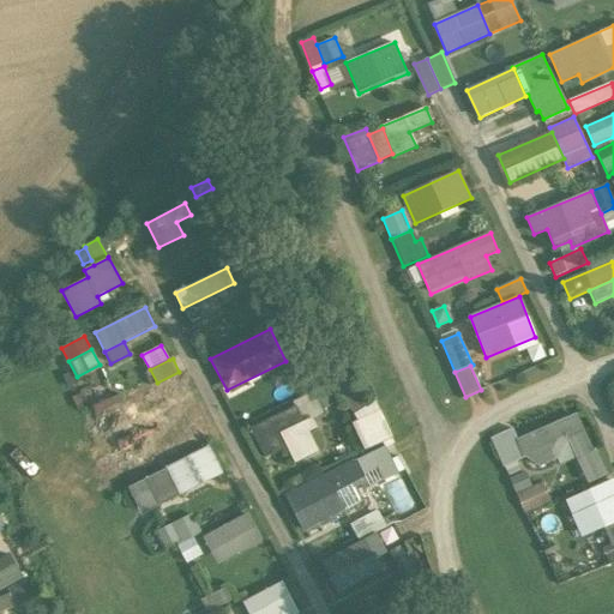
[(350,372),(335,381),(354,413),(369,404),(350,372)]
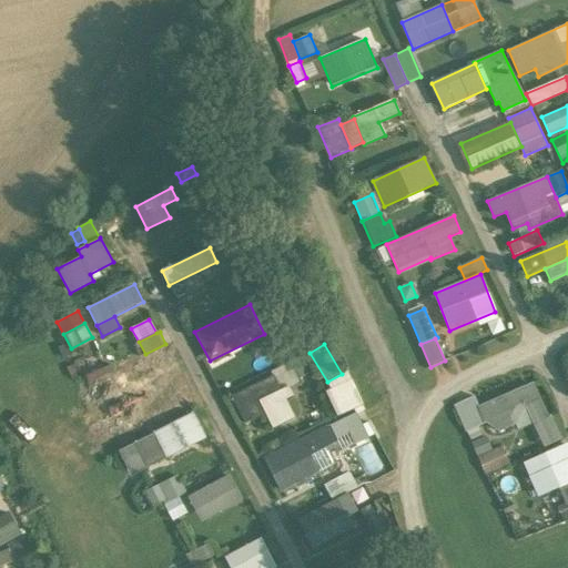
[(171,375),(159,352),(105,378),(117,402),(171,375)]
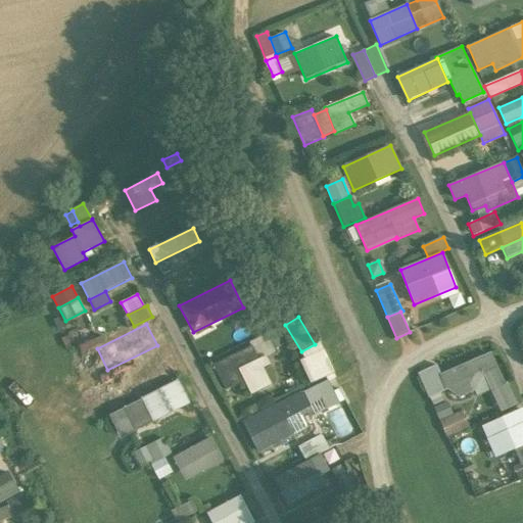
[(258,359),(251,346),(214,365),(226,389),(245,380),(251,393),(272,384),(264,368),(271,365),(266,355),(258,359)]
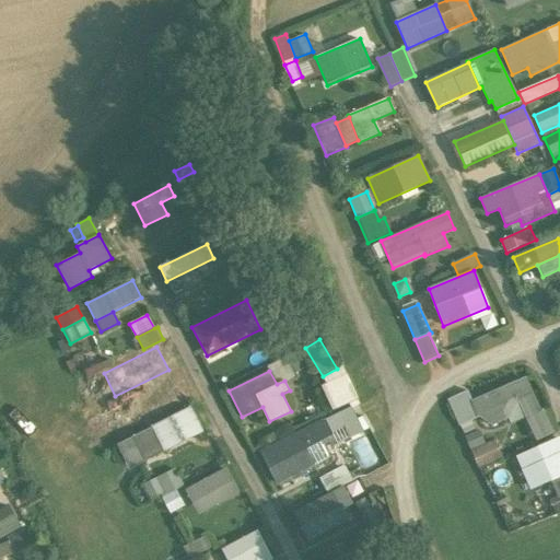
[(358,399),(347,374),(322,386),(333,410),(358,399)]
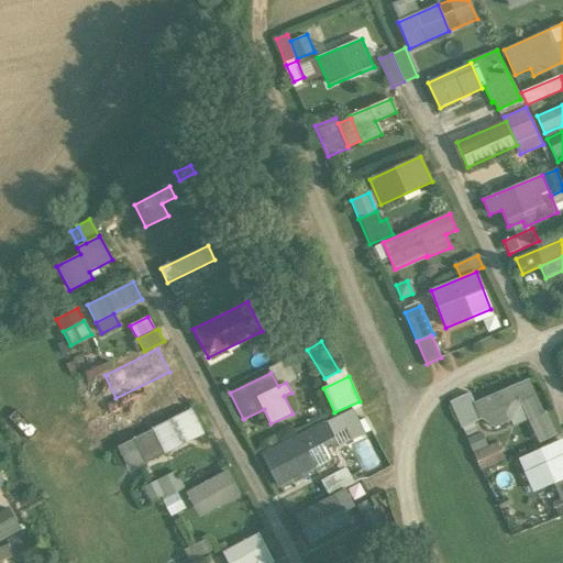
[(544,412),(529,379),(473,404),(479,418),(495,428),(510,421),(520,403),(539,443),(558,435),(545,411),(544,412)]
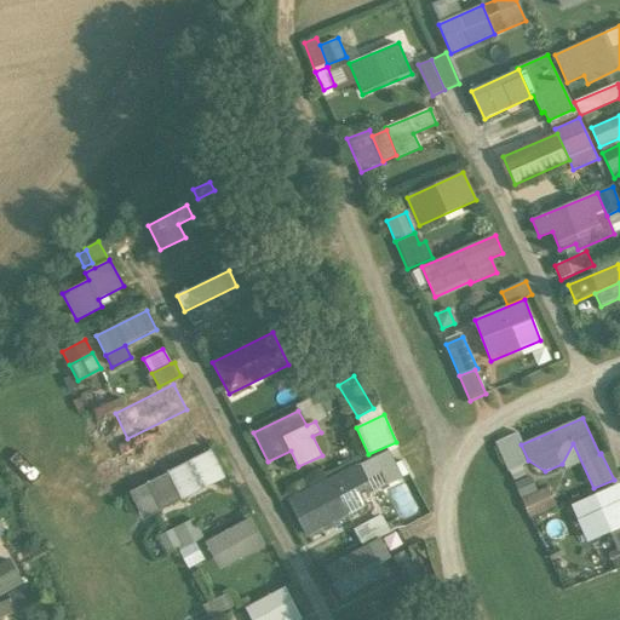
[(225,477),(211,451),(167,474),(131,493),(144,520),(225,477)]
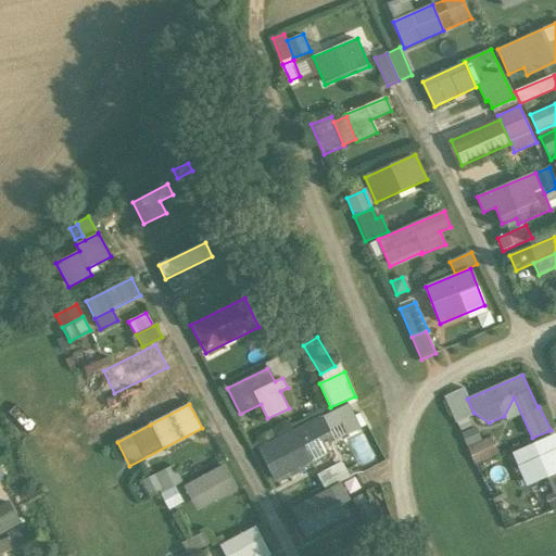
[(349,404),(321,417),(328,430),(342,424),(348,434),(362,428),(349,404)]
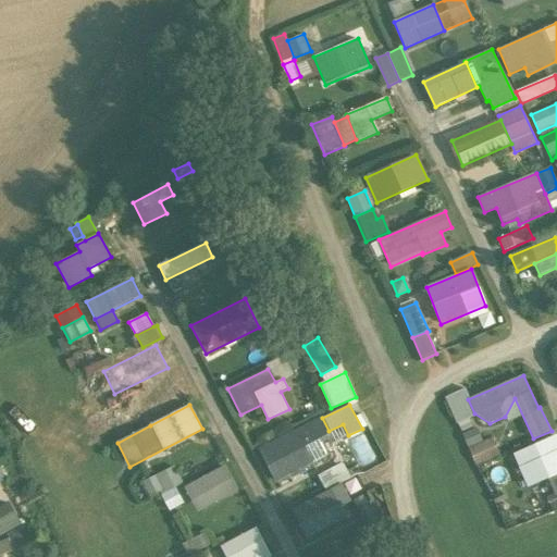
[(118,443),(150,425),(140,408),(124,417),(120,409),(104,418),(118,443)]
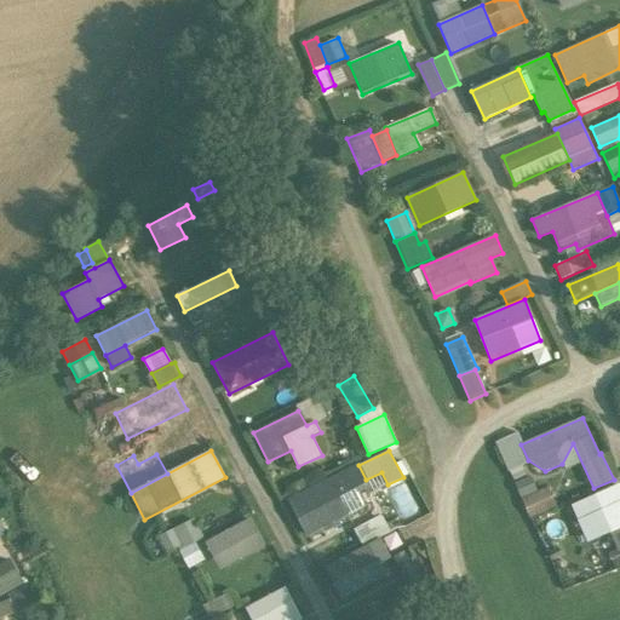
[(359,465),(290,500),(309,537),(349,515),(339,498),(368,483),(366,480),(359,465)]
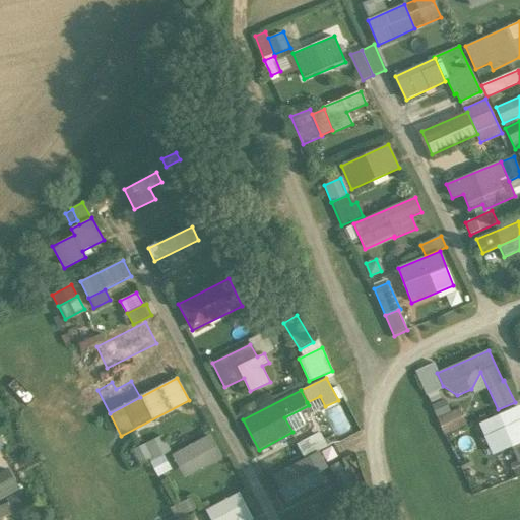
[(519,409),(518,406),(480,424),(494,454),(511,446),(519,442),(519,409)]
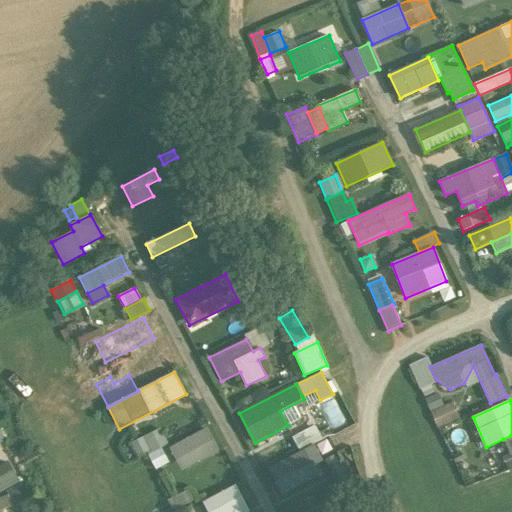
[(459,418),(452,403),(432,412),(439,428),(459,418)]
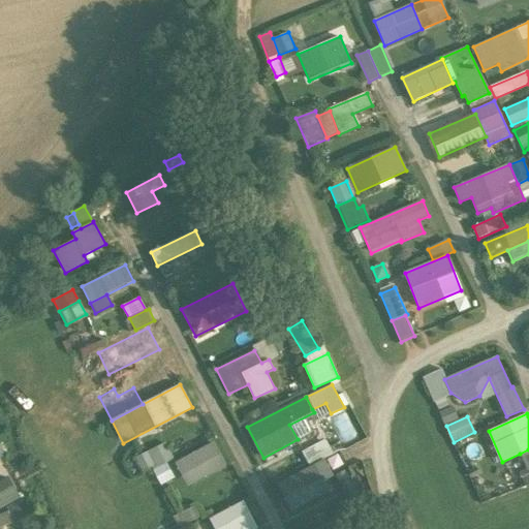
[(333,455),(325,440),(302,452),(309,466),(323,459),(333,455)]
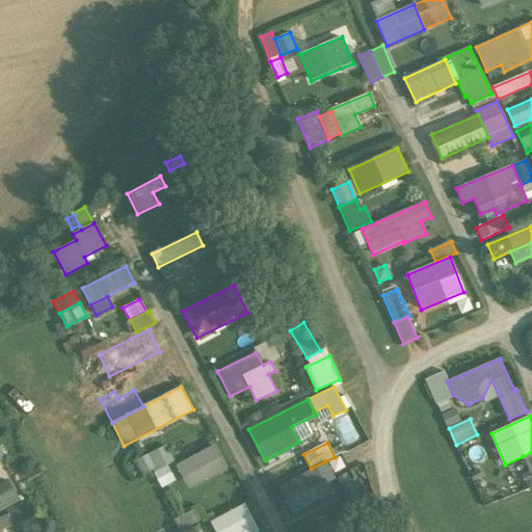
[(227,468),(215,445),(178,466),(190,487),(227,468)]
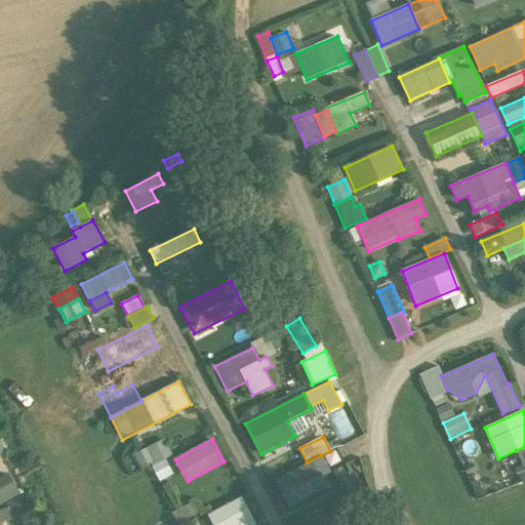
[(171,455),(163,440),(139,451),(148,468),(153,465),(164,458),(171,455)]
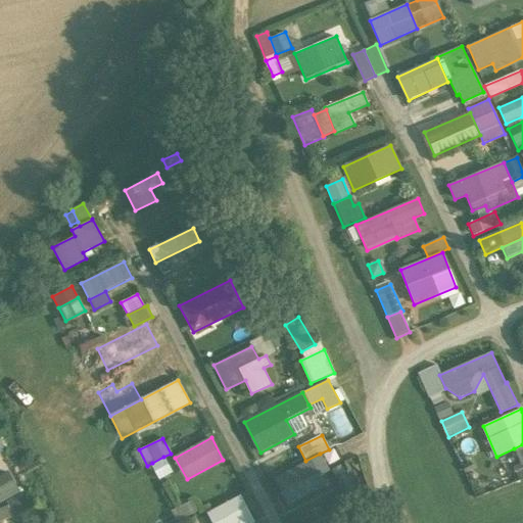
[(522,464),(522,444),(514,448),(522,466),(522,464)]
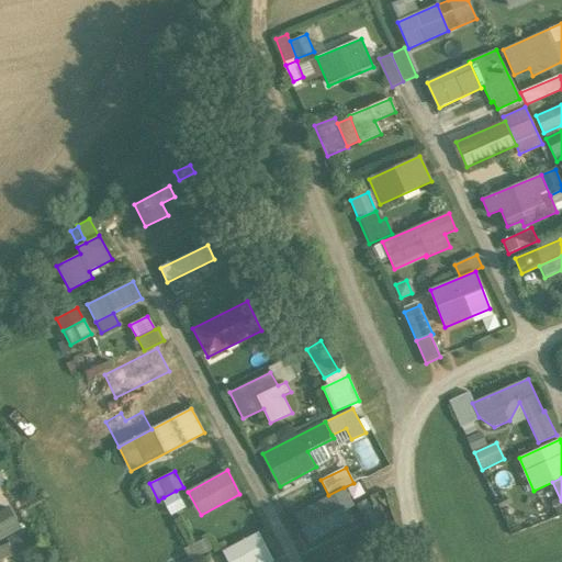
[(353,506),(344,487),(294,513),(311,543),(350,523),(345,510),(353,506)]
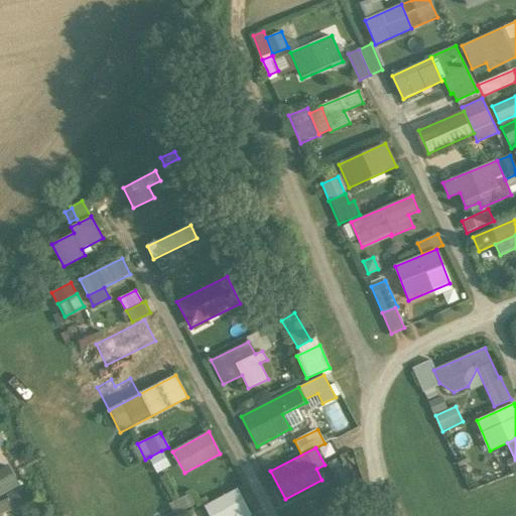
[(169,467),(161,450),(150,457),(158,473),(169,467)]
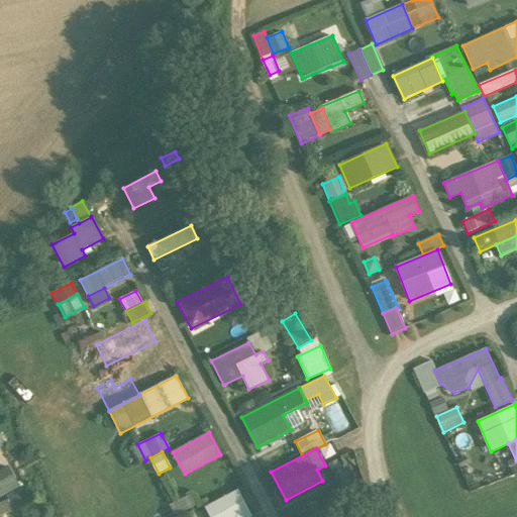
[(19,487),(8,467),(0,471),(0,495),(1,497),(19,487)]
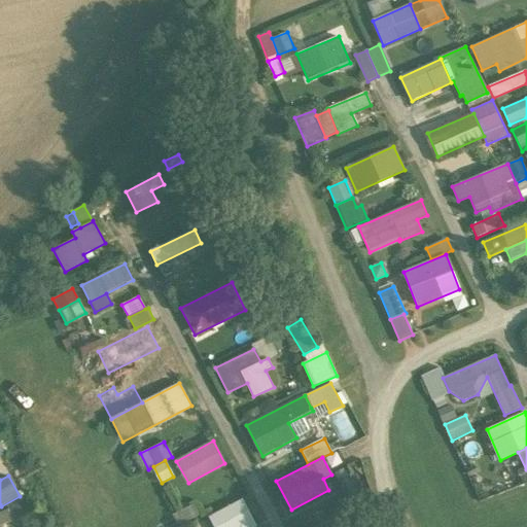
[(32,518),(24,500),(8,507),(9,508),(14,520),(16,524),(32,518)]
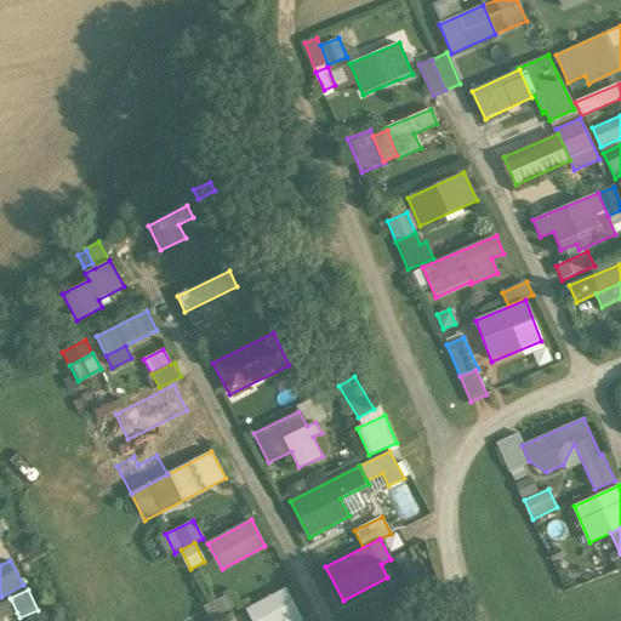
[(298,620),(302,620),(285,590),(248,609),(252,620),(298,620)]
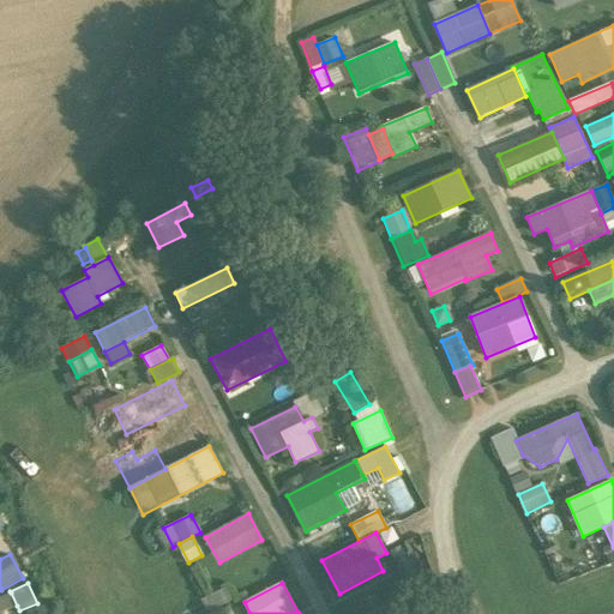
[(233,599),(228,588),(203,600),(208,611),(233,599)]
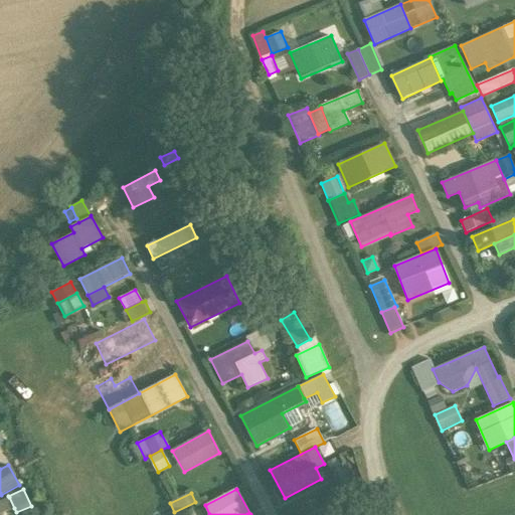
[(0,507),(2,513),(14,508),(9,497),(0,500),(0,507)]
